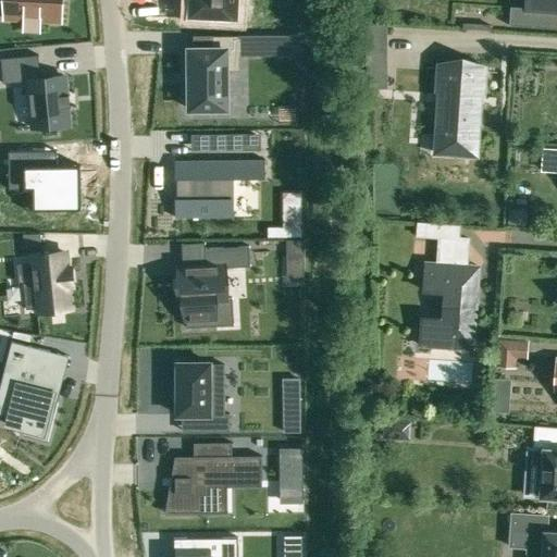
[(4,0),(4,12),(3,19),(24,20),(25,20),(26,13),(39,14),(38,21),(41,21),(61,22),(61,0),(4,0)]
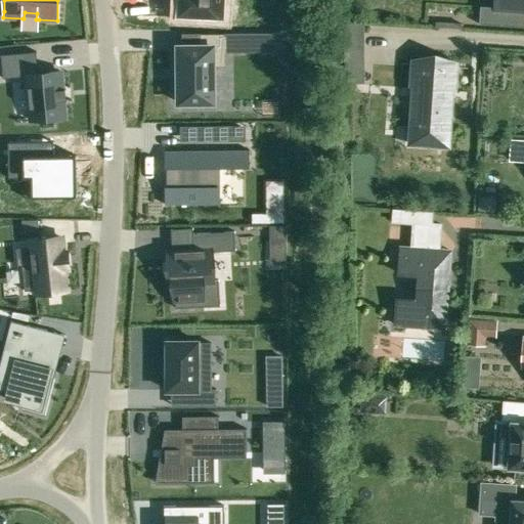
[(223,0),(178,0),(178,15),(223,17),(223,0)]
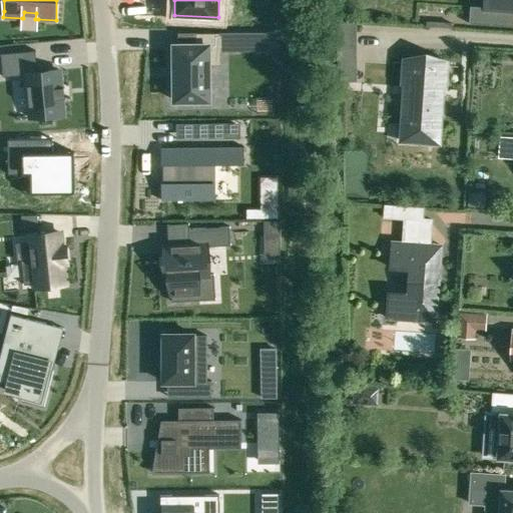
[(512,0),(497,0),(497,7),(470,5),(469,23),(512,26),(512,0)]
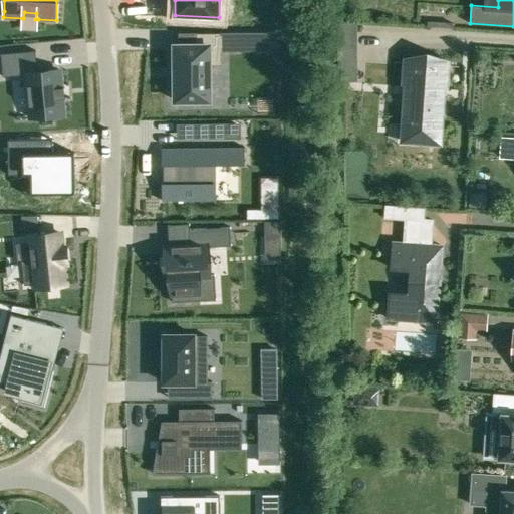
[(174,65),(174,80),(175,80),(176,100),(210,100),(209,64),(221,64),(221,32),(197,33),(197,45),(179,45),(175,45),(175,65),(174,65)]
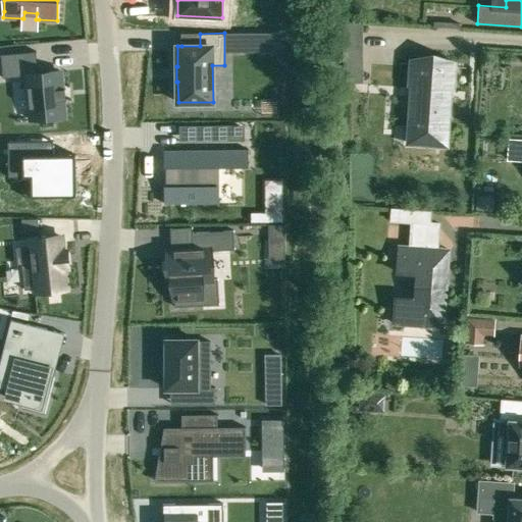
[(261,33),(261,51),(281,51),(281,33),(261,33)]
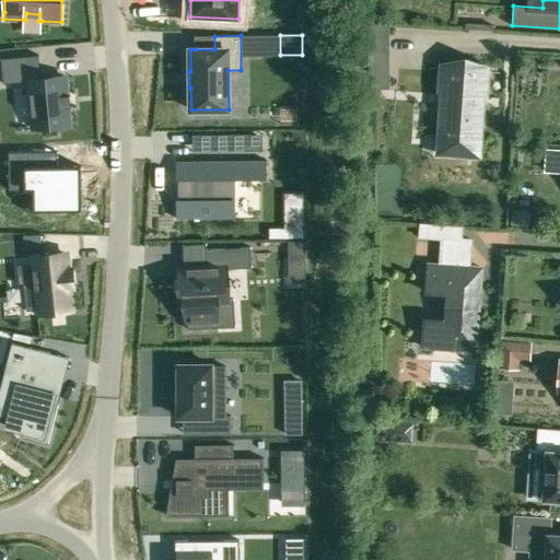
[(389,50),(370,50),(370,76),(389,76),(389,50)]
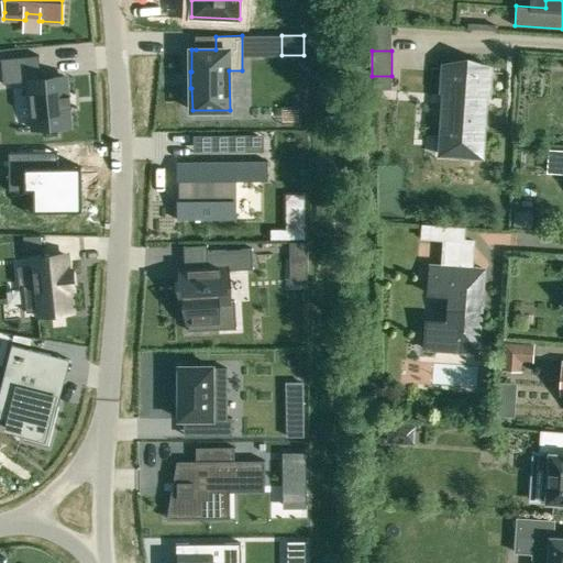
[(14,57),(0,58),(2,84),(13,83),(29,81),(30,105),(32,129),(69,125),(68,106),(67,96),(65,76),(41,78),(39,78),(37,58),(36,55),(15,57),(14,57)]
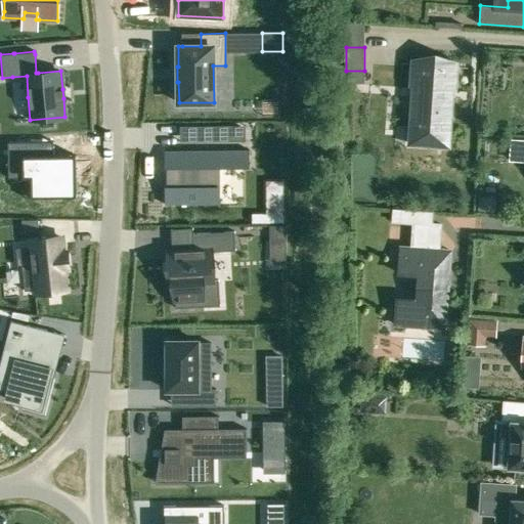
[(417,63),(411,130),(446,132),(450,67),(417,63)]
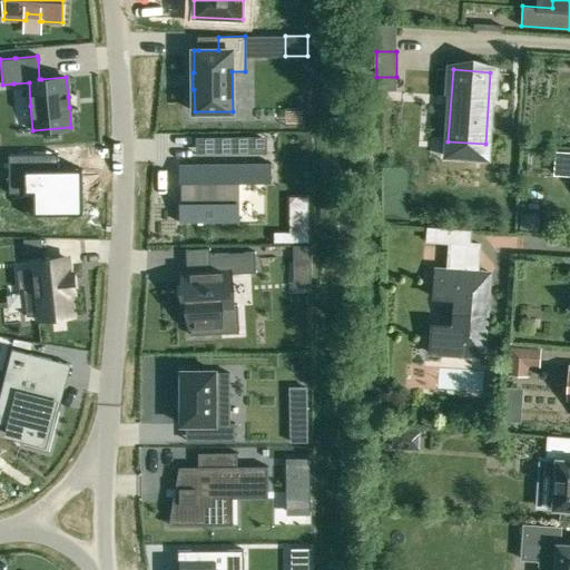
[(213,136),(214,138),(215,138),(215,153),(247,151),(247,137),(248,137),(248,136),(213,136)]
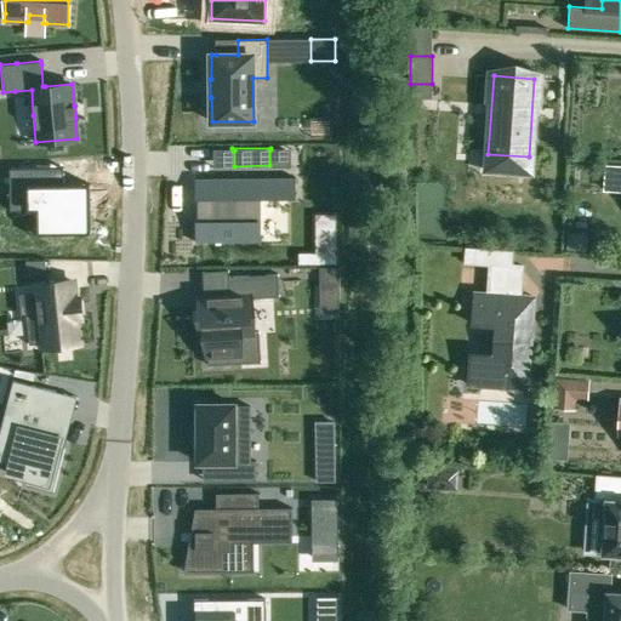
[(620,166),(607,165),(604,189),(620,189),(620,166)]
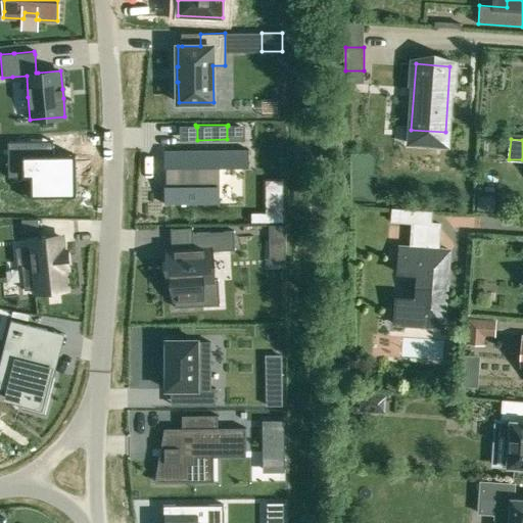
[(31,141),(8,142),(8,157),(22,157),(24,178),(36,178),(36,196),(77,195),(77,170),(70,171),(69,154),(68,154),(54,155),(31,155),(31,141)]
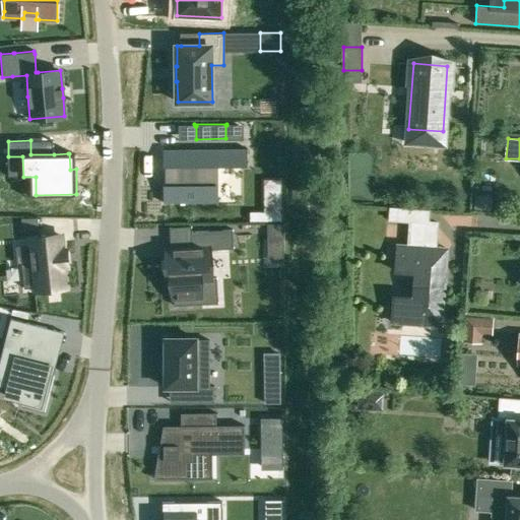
[(165,186),(165,202),(217,202),(217,166),(246,166),(246,148),(165,149),(165,166),(166,166),(171,166),(171,186),(166,186),(165,186)]
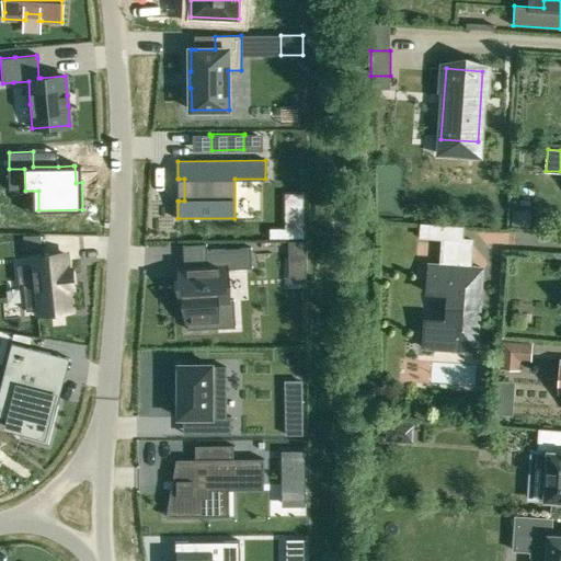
[(286,194),(286,207),(304,207),(304,194),(286,194)]
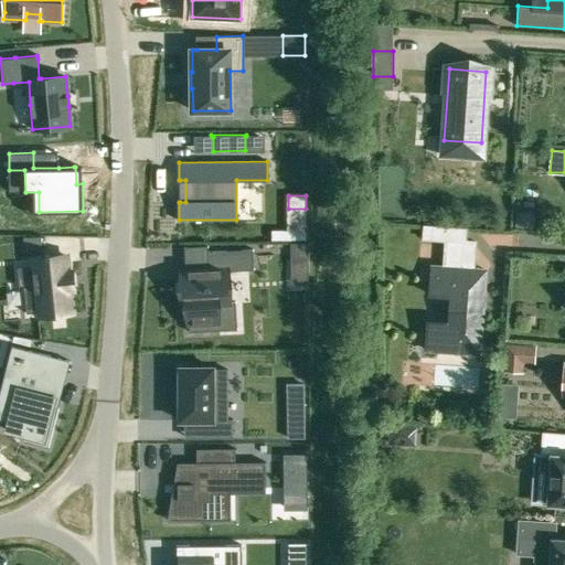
[(535,212),(515,211),(515,227),(534,228),(535,212)]
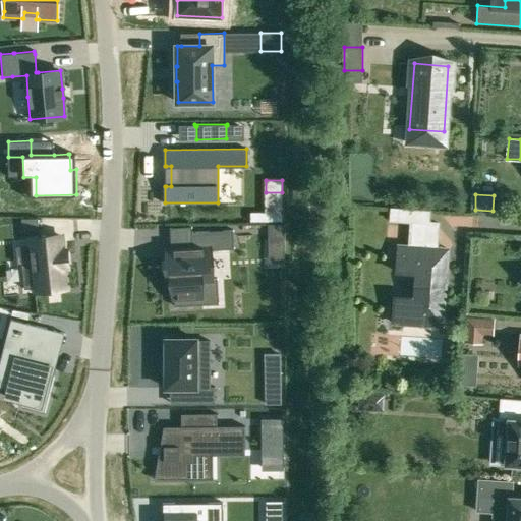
[(407,221),(408,209),(392,208),(391,220),(407,221)]
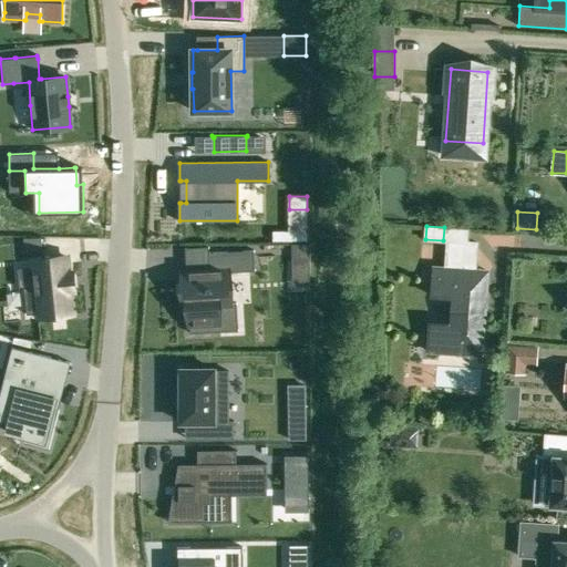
[(482,354),(487,272),(487,270),(475,269),(477,243),(447,240),(446,257),(451,257),(450,268),(433,267),(431,296),(452,297),(451,323),(430,322),(428,351),(482,354)]
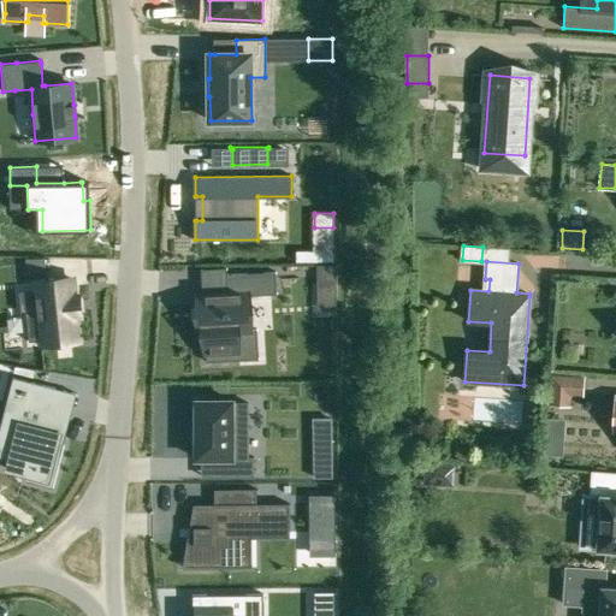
[(317,265),(317,283),(336,283),(336,265),(317,265)]
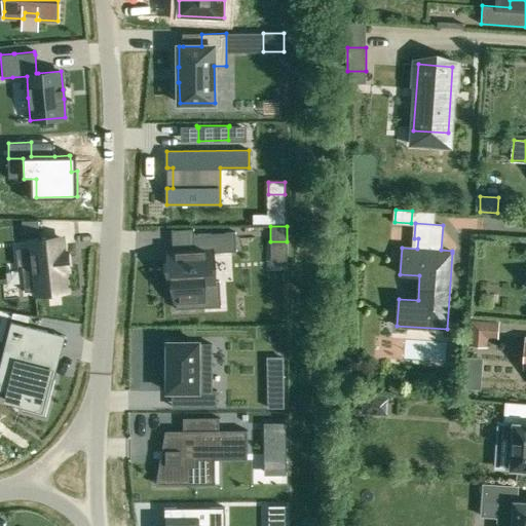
[(173,251),(168,251),(171,284),(175,284),(176,301),(176,300),(177,308),(203,306),(202,282),(214,282),(214,279),(212,251),(236,250),(235,230),(194,233),(192,233),(193,246),(173,247),(173,251)]
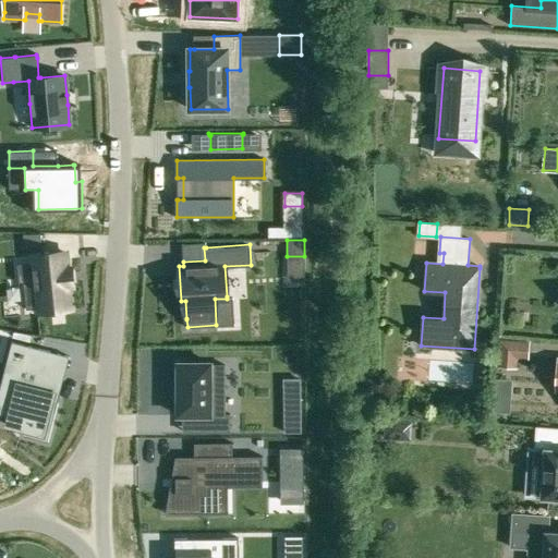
[(35,281),(24,282),(26,310),(37,308),(38,311),(72,306),(70,286),(72,286),(71,267),(68,267),(67,253),(32,256),(33,262),(35,281)]
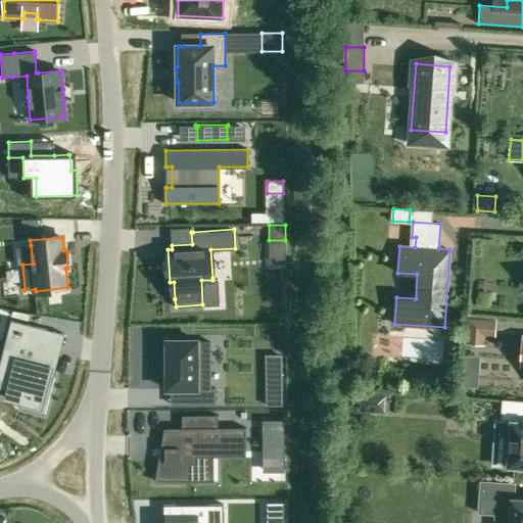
[(9,320),(0,353),(0,363),(12,367),(6,388),(4,397),(21,402),(20,408),(37,412),(40,401),(44,403),(51,379),(50,379),(46,378),(46,377),(46,376),(54,346),(39,342),(42,330),(43,328),(9,320)]
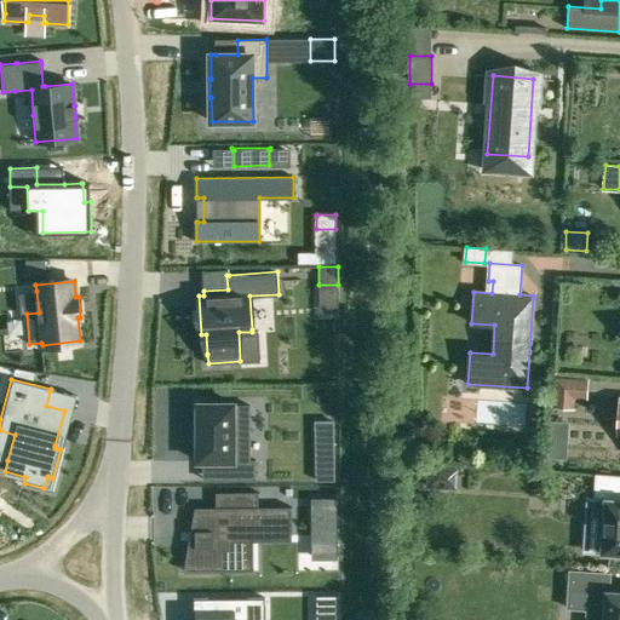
[(557,379),(556,396),(586,399),(587,382),(557,379)]
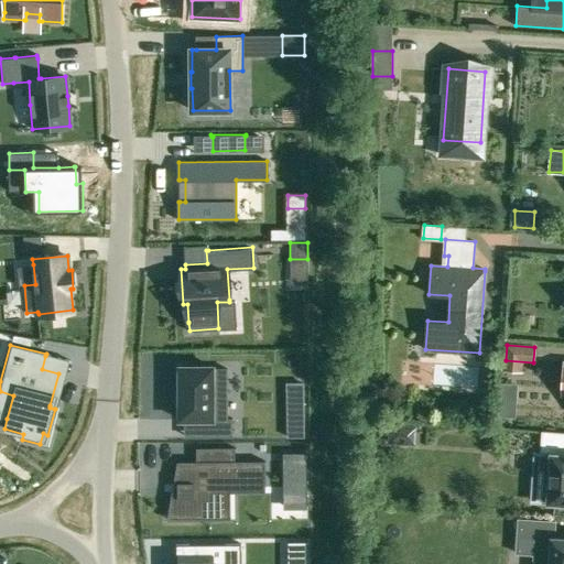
[(180,386),(180,401),(180,420),(184,420),(204,420),(204,437),(232,436),(232,418),(228,418),(228,400),(227,400),(227,369),(213,368),(213,367),(180,367),(180,386)]
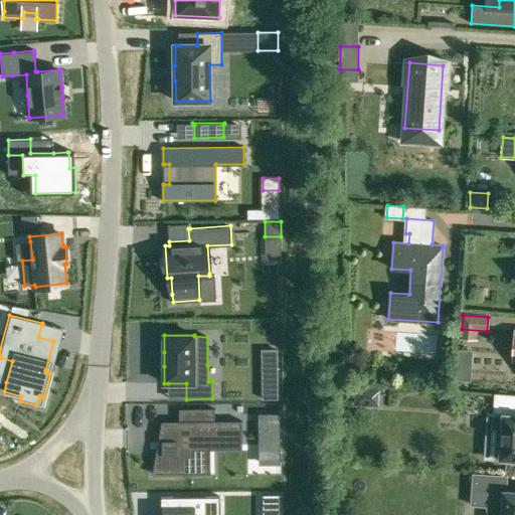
[(263,375),(263,395),(278,395),(278,374),(263,375)]
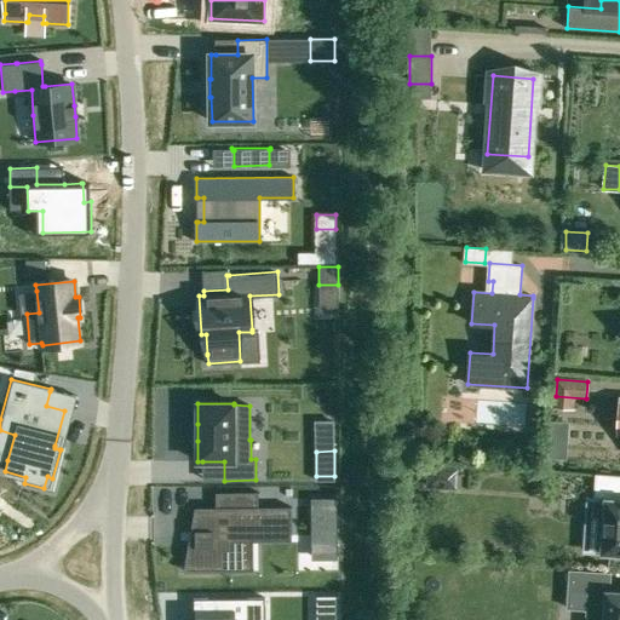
[(619,475),(595,475),(592,521),(604,521),(602,552),(619,554),(619,475)]
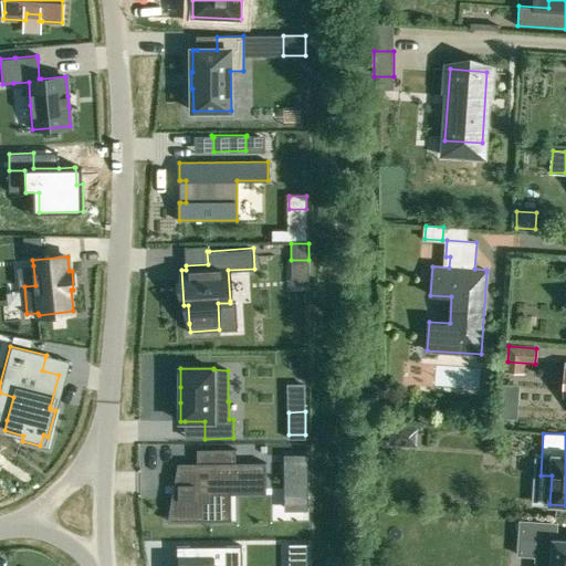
[(170,512),(169,521),(175,521),(175,522),(216,522),(216,489),(266,489),(265,462),(236,463),(236,449),(206,449),(206,463),(197,463),(178,463),(178,499),(173,499),(171,507),(170,507),(169,512),(170,512)]
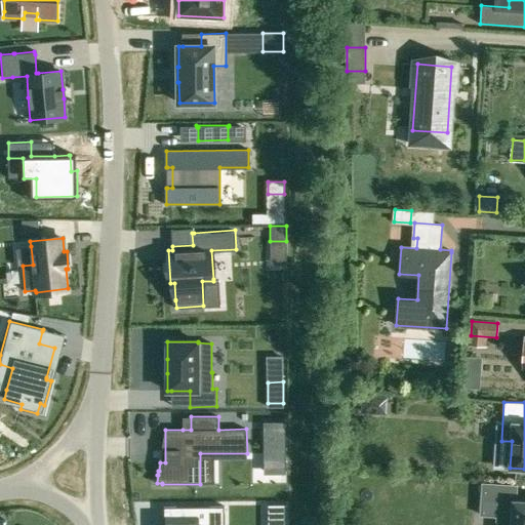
[(266,422),(266,472),(285,472),(284,422),(266,422)]
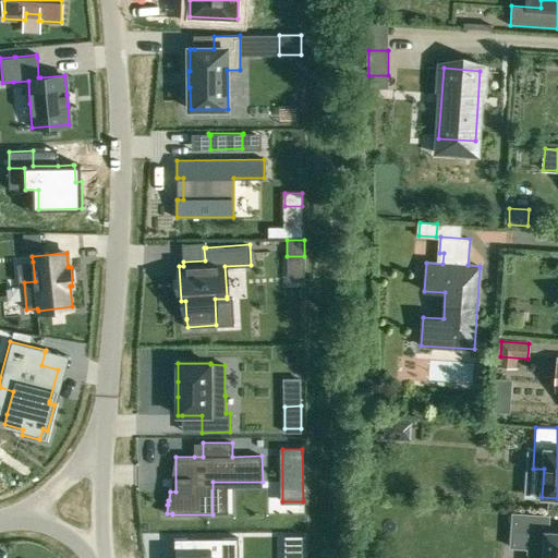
[(0,470),(2,472),(9,461),(10,460),(0,452),(0,470)]
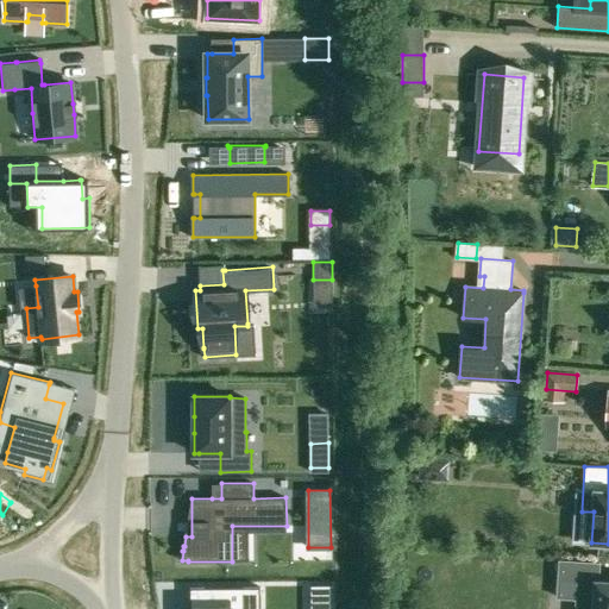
[(560,559),(557,597),(576,598),(576,604),(579,608),(608,608),(608,582),(597,581),(598,563),(560,559)]
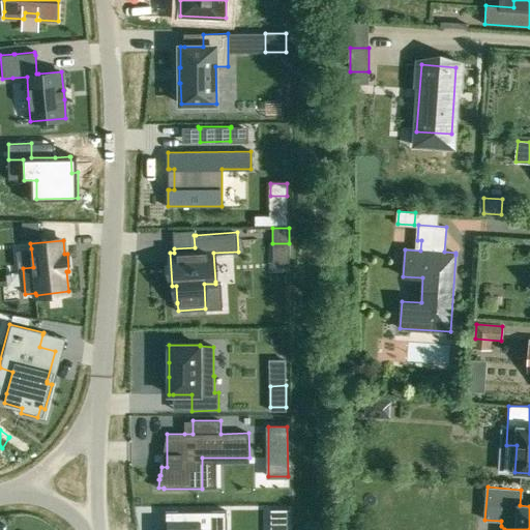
[(269,529),(288,529),(288,508),(270,508),(269,508),(269,529)]
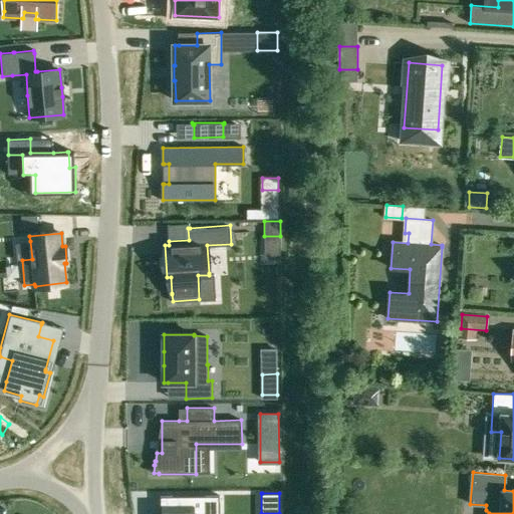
[(160,496),(160,501),(167,501),(166,513),(218,513),(219,501),(220,501),(220,495),(160,496)]
